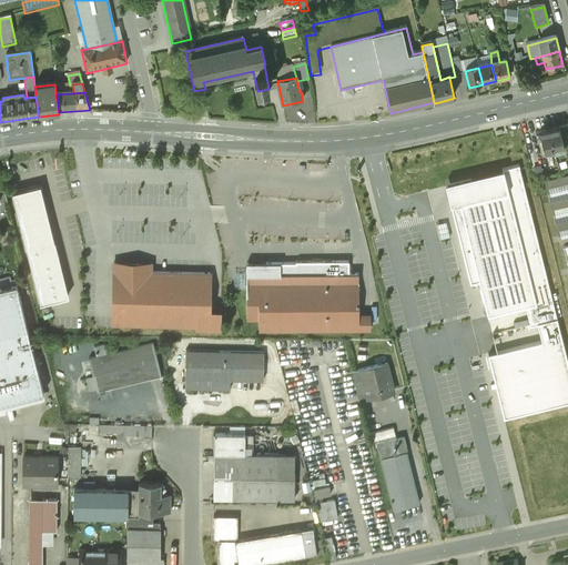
[(559,128),(539,133),(544,153),(564,149),(559,128)]
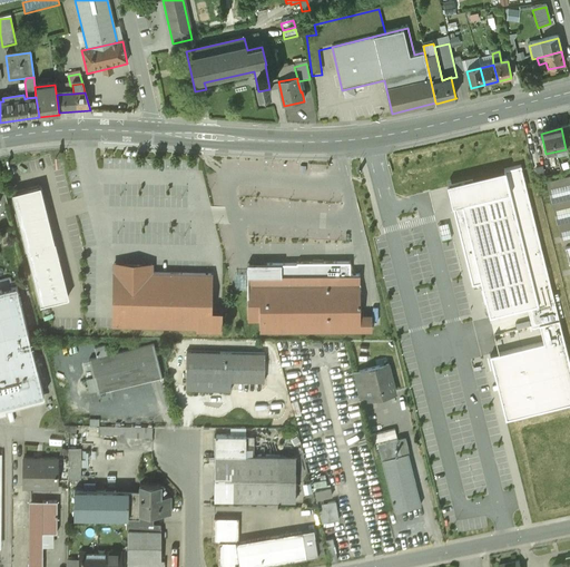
[(493,368),(507,421),(569,404),(569,361),(522,168),(448,186),(452,203),(472,287),(481,285),(489,319),(527,310),(531,329),(540,326),(544,345),(491,359),(493,368)]
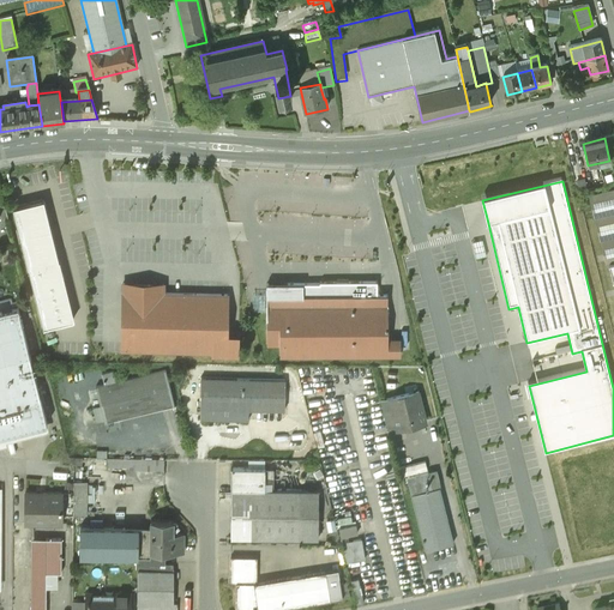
[(613,191),(591,198),(608,267),(608,269),(609,269),(613,284),(612,284),(612,285),(613,284),(613,288),(613,191)]
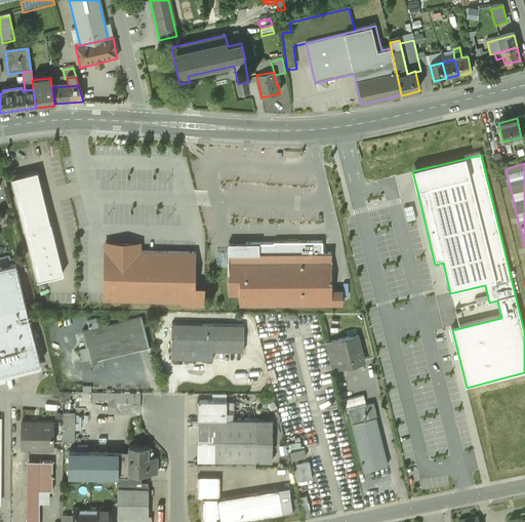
[(63,276),(38,174),(11,181),(37,282),(63,276)]
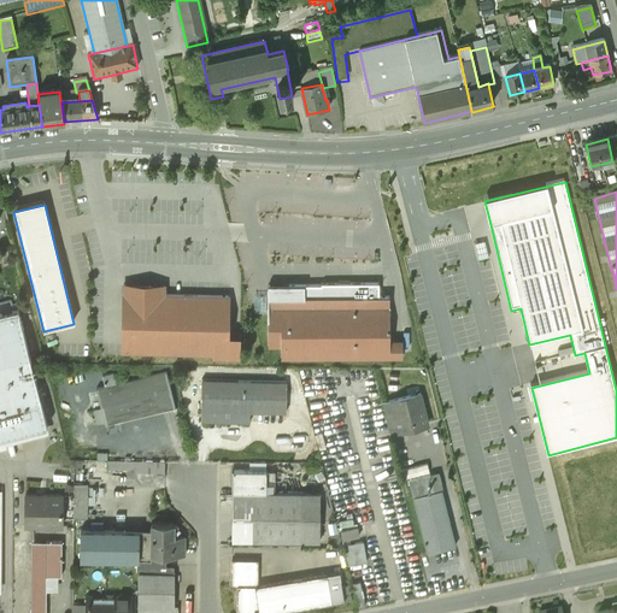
[(268,349),(282,349),(282,360),(403,359),(403,346),(391,346),(389,299),(378,299),(378,286),(268,287),(268,349)]
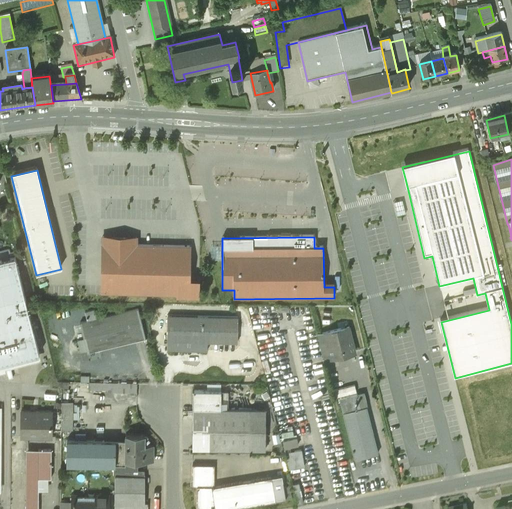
[(199,275),(189,275),(190,248),(137,247),(137,240),(102,240),(101,294),(177,295),(177,298),(199,299),(199,294),(199,275)]
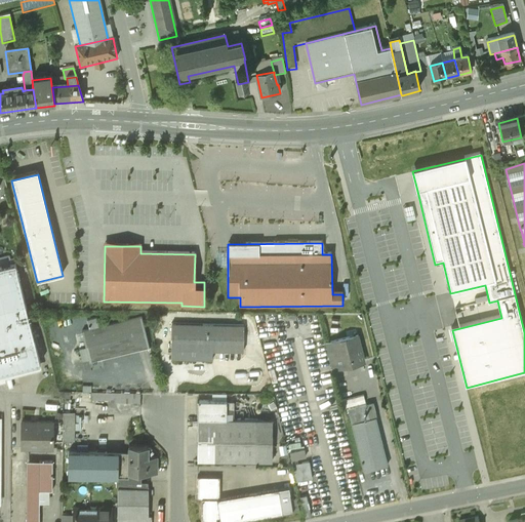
[(0,259),(0,269),(12,266),(10,257),(0,259)]
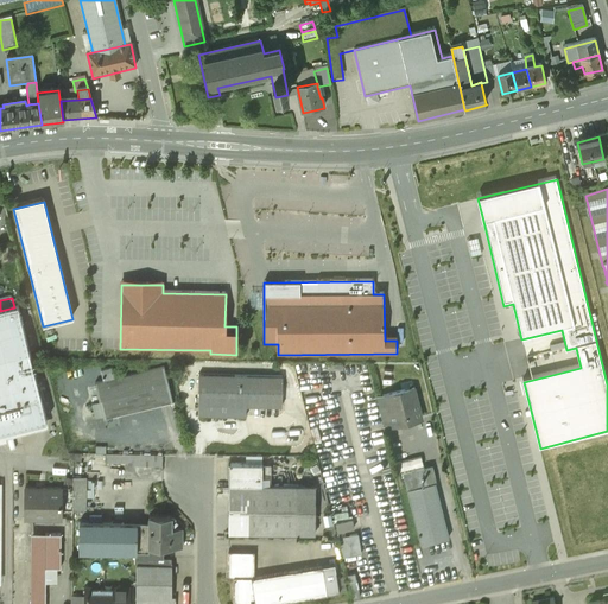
[(18,309),(0,312),(0,445),(7,444),(6,440),(49,430),(46,423),(30,356),(32,355),(30,348),(27,348),(18,309)]
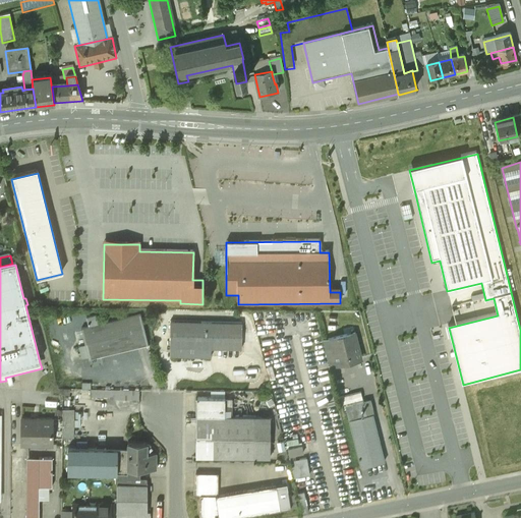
[(140,318),(99,328),(97,319),(87,321),(89,330),(81,332),(89,362),(149,347),(140,318)]
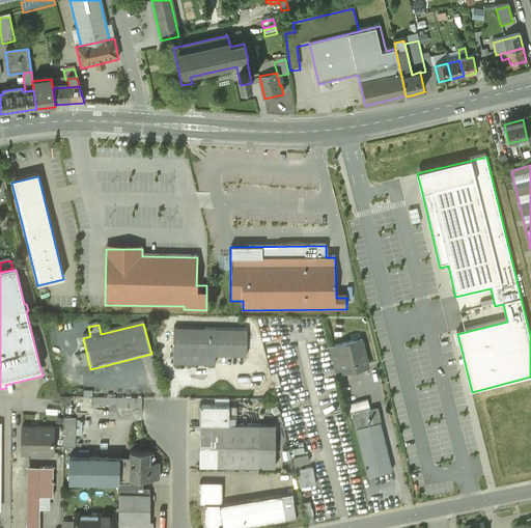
[(247,331),(174,330),(173,367),(215,367),(216,358),(247,358),(247,331)]
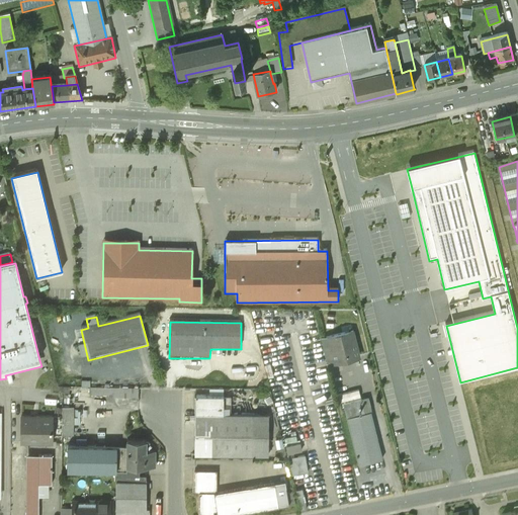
[(353,334),(328,340),(332,353),(335,364),(342,362),(351,359),(352,360),(359,358),(353,334)]
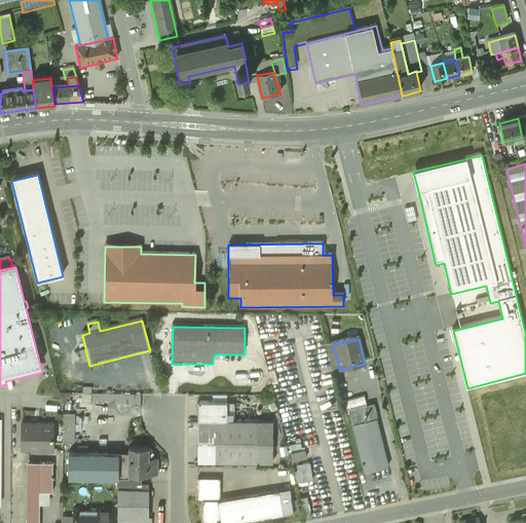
[(337,359),(330,361),(333,374),(340,372),(340,370),(337,359)]
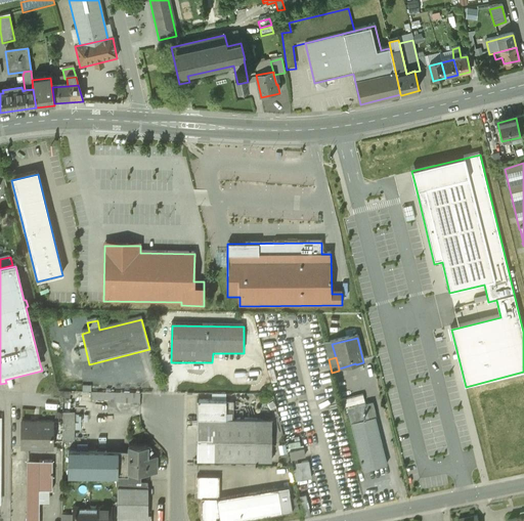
[(140,403),(140,395),(124,394),(124,402),(140,403)]
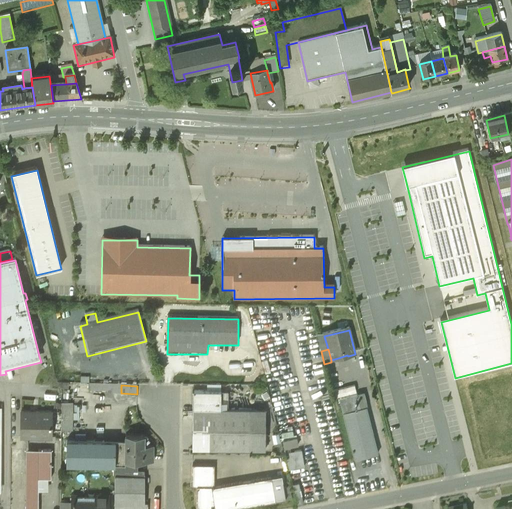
[(221,393),(193,393),(193,411),(221,411),(221,393)]
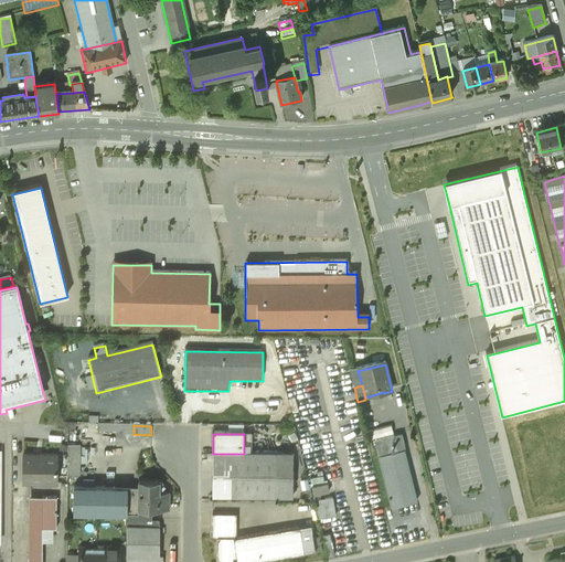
[(397,452),(394,438),(375,443),(392,510),(417,504),(404,452),(397,454),(397,452)]
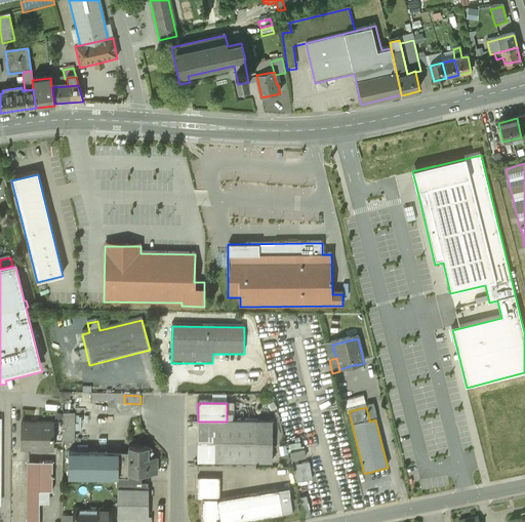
[(227,422),(198,422),(198,464),(272,464),(272,440),(272,423),(227,422)]
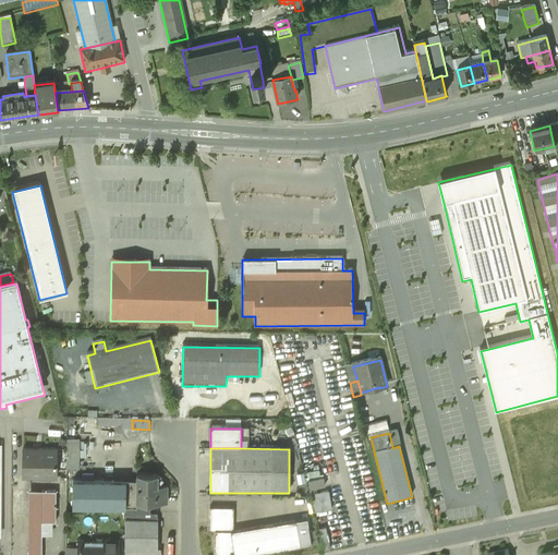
[(57,450),(23,450),(23,479),(56,480),(57,472),(57,456),(57,450)]
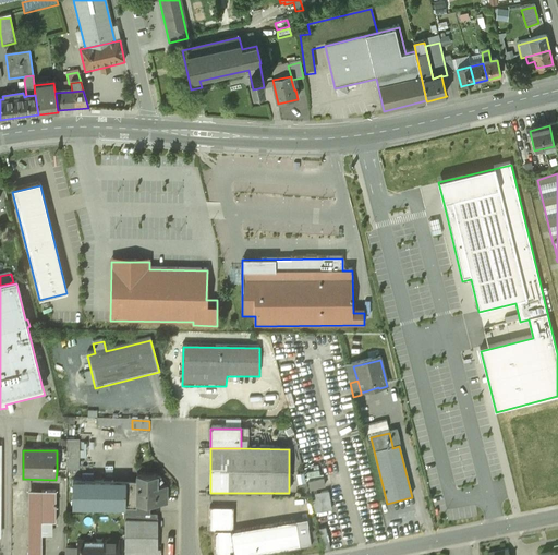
[(67,456),(57,456),(57,472),(67,472),(67,456)]
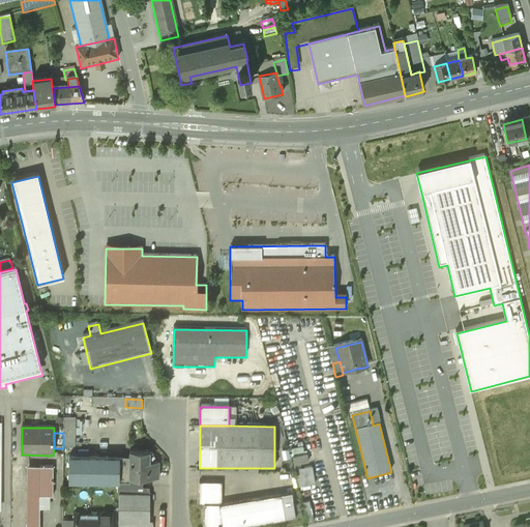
[(285,468),(278,444),(274,444),(274,468),(285,468)]
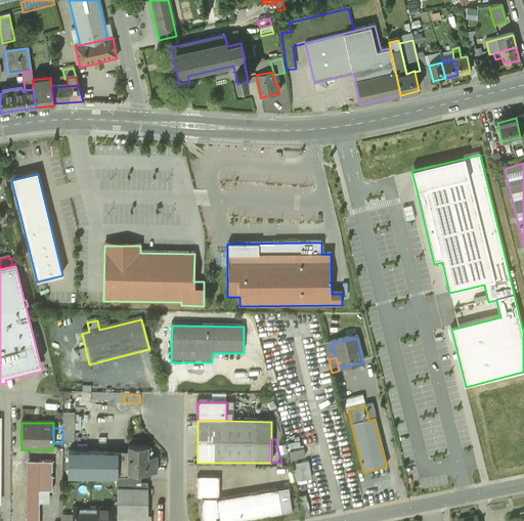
[(299,447),(299,450),(292,450),(292,459),(306,458),(305,447),(299,447)]
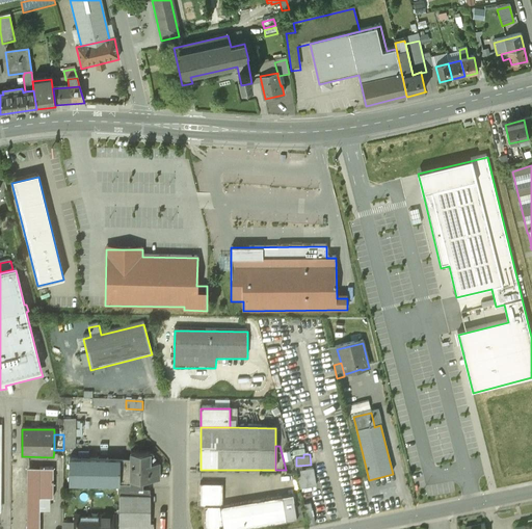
[(151,455),(131,455),(131,460),(131,481),(160,481),(160,466),(151,466),(151,455)]
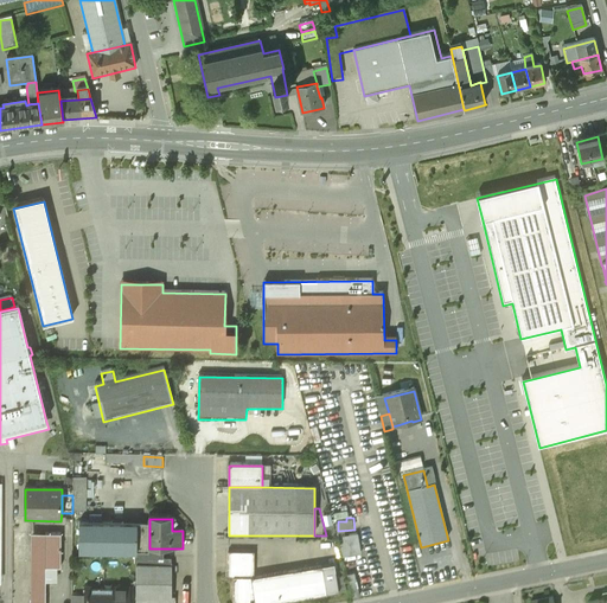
[(149,525),(80,524),(80,552),(148,553),(149,549),(149,525)]
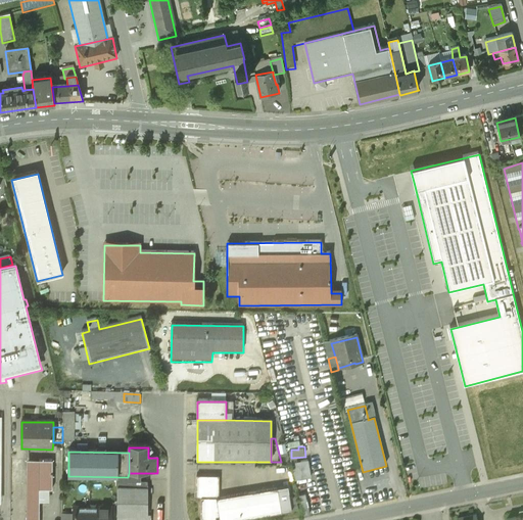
[(39,472),(27,472),(26,519),(39,519),(40,491),(52,491),(52,463),(39,463),(39,472)]
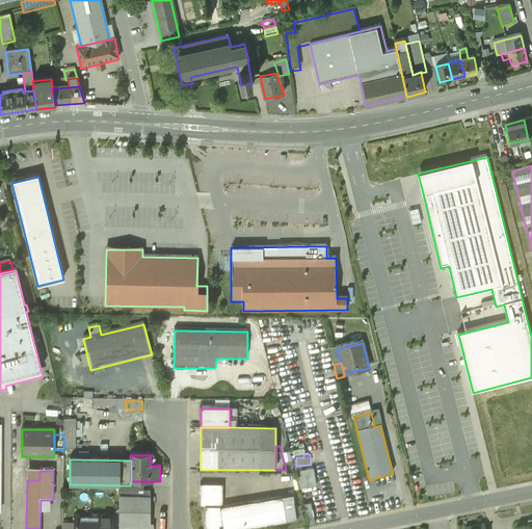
[(313,471),(299,474),(300,478),(297,479),(300,492),(316,488),(313,471)]
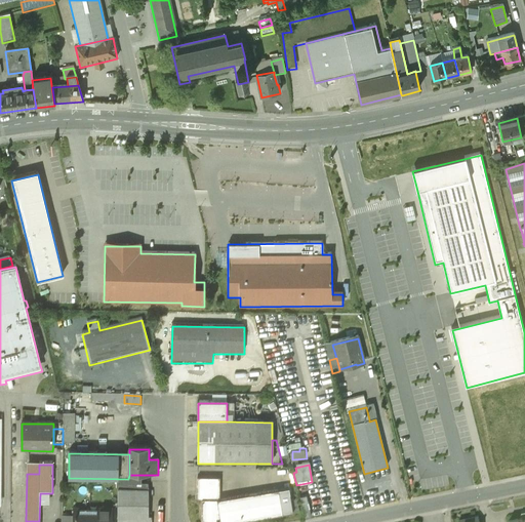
[(219,480),(197,479),(197,495),(201,495),(201,500),(202,500),(219,500),(219,480)]
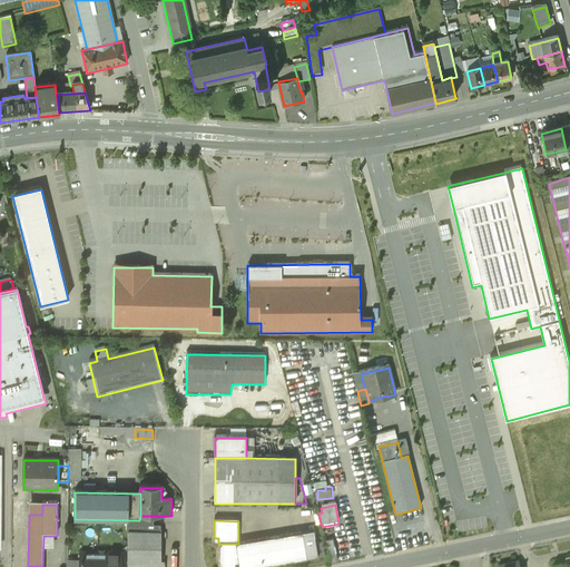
[(313,531),(238,544),(219,544),(219,566),(267,566),(325,557),(323,545),(316,546),(313,531)]
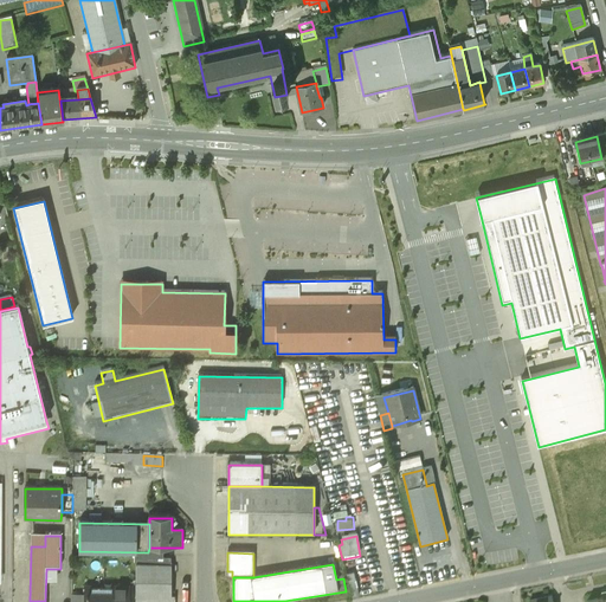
[(172,567),(136,567),(136,600),(172,600),(172,567)]
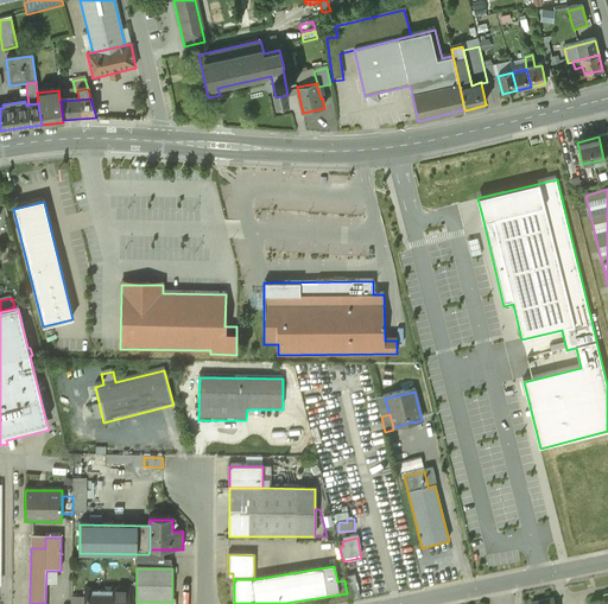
[(113,593),(113,597),(87,597),(86,603),(127,603),(128,593),(113,593)]
